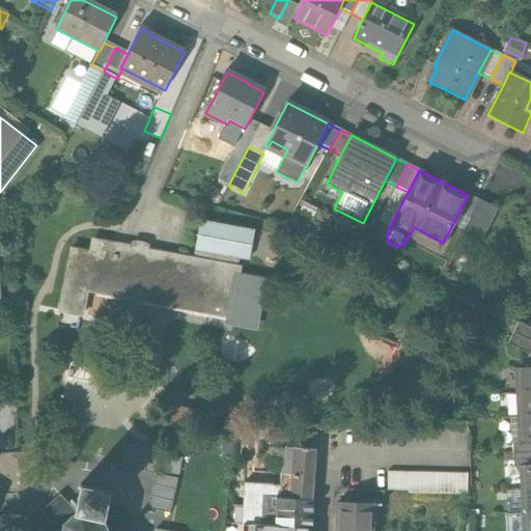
[(468,195),(452,225),(464,230),(479,200),(468,195)]
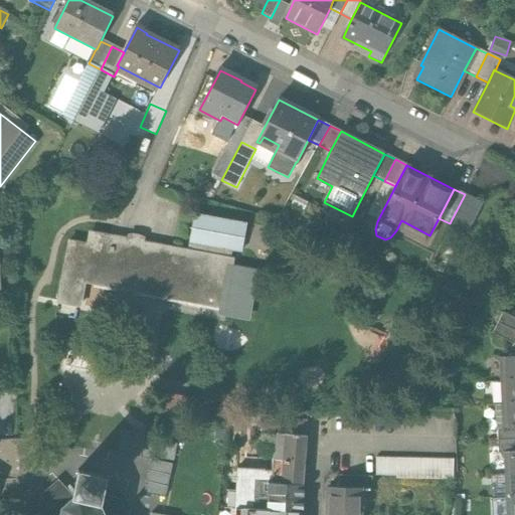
[(465,194),(450,223),(449,225),(463,232),(479,201),(465,194)]
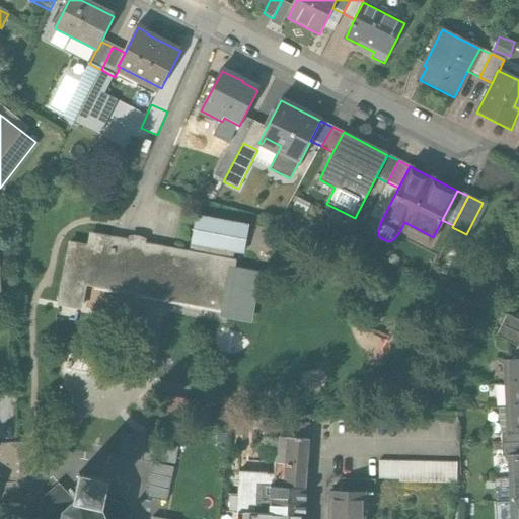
[(92,235),(91,235),(88,248),(68,244),(68,246),(69,246),(59,303),(58,303),(57,304),(80,308),(81,307),(79,307),(84,282),(117,288),(117,289),(118,289),(122,269),(140,273),(136,292),(137,293),(137,291),(169,297),(169,298),(170,299),(170,297),(203,303),(202,305),(204,305),(204,303),(223,307),(222,315),(248,320),(257,274),(232,270),(233,262),(231,262),(233,252),(242,254),(247,226),(196,216),(191,245),(194,245),(192,255),(92,236),(92,235)]
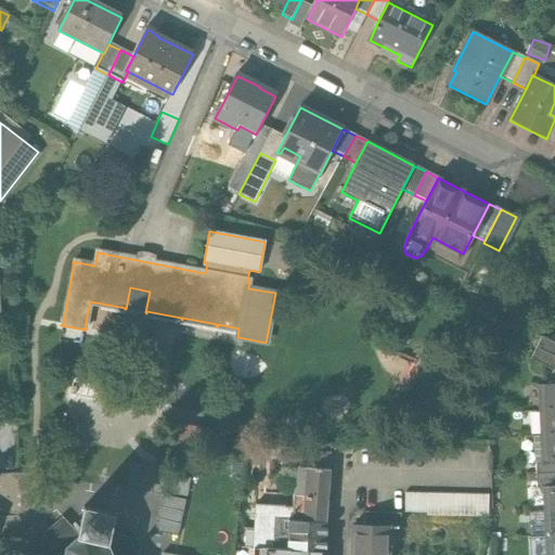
[(554,343),(542,337),(537,348),(554,357),(554,343)]
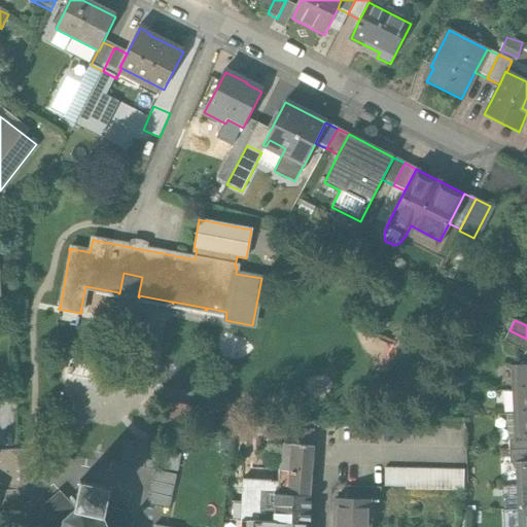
[(526,349),(526,339),(510,330),(504,342),(526,352),(526,349)]
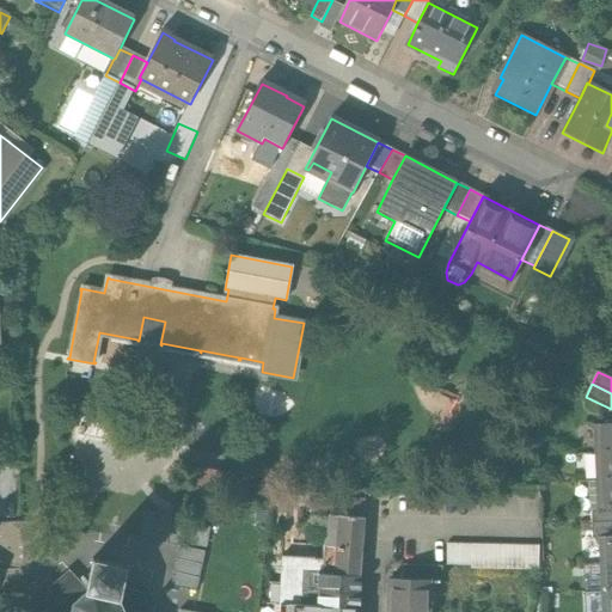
[(611,424),(593,426),(594,453),(595,453),(611,452),(611,424)]
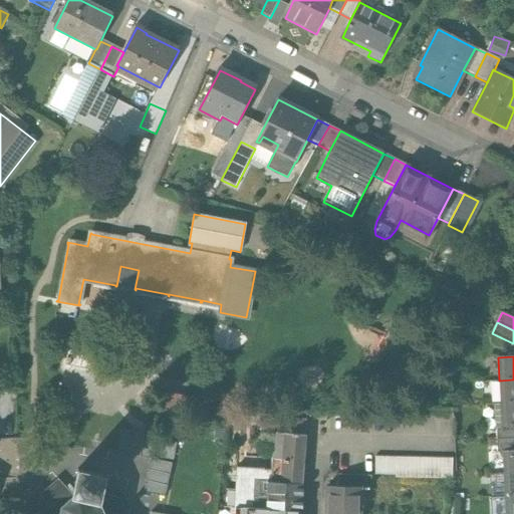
[(513,379),(500,380),(501,404),(513,403),(513,379)]
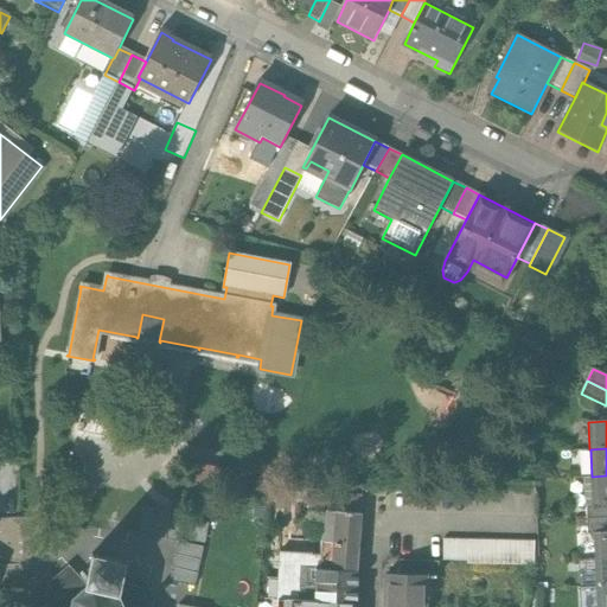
[(606,475),(592,477),(590,477),(592,505),(606,504),(606,475)]
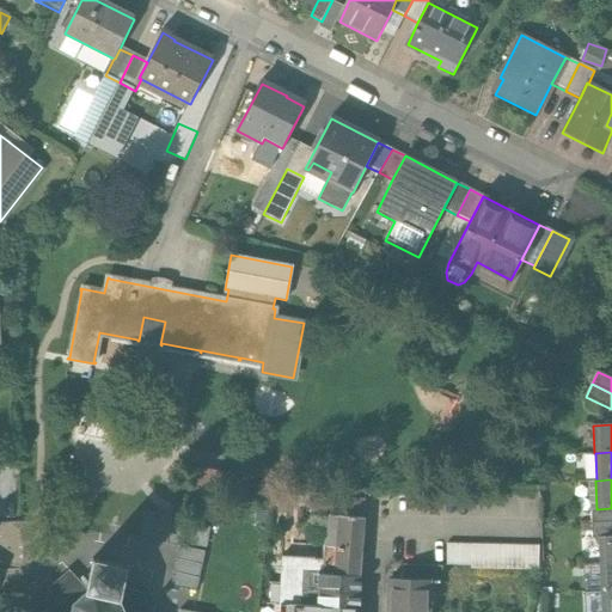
[(365,500),(332,497),(330,515),(363,518),(365,500)]
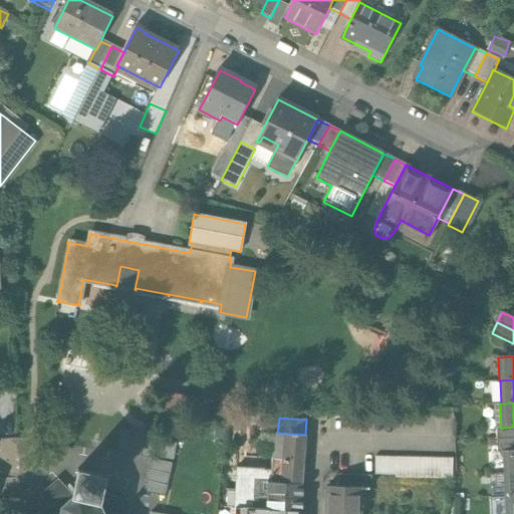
[(149,455),(153,433),(122,427),(118,449),(149,455)]
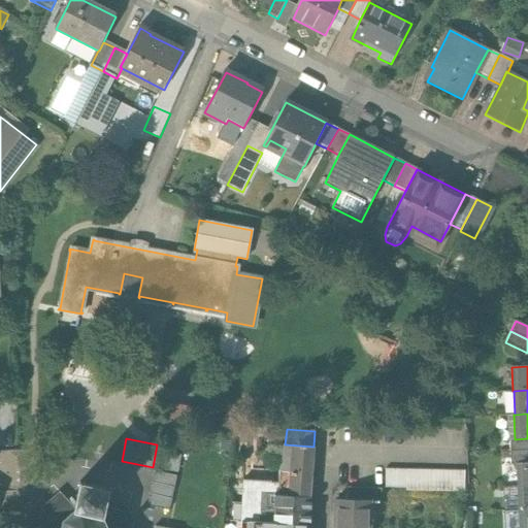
[(527,438),(515,439),(509,439),(509,452),(527,451),(527,438)]
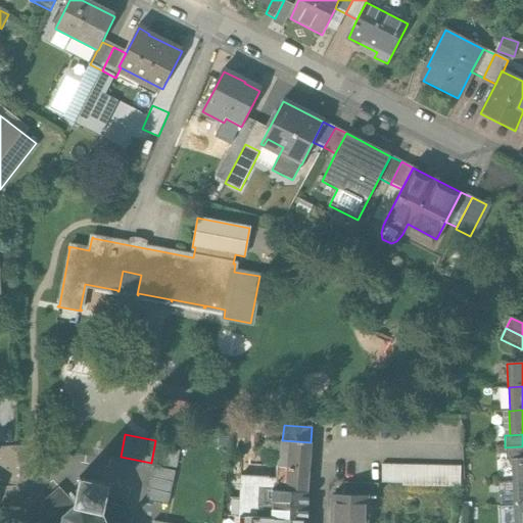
[(311,442),(282,440),(275,479),(274,483),(271,491),(305,494),(311,442)]
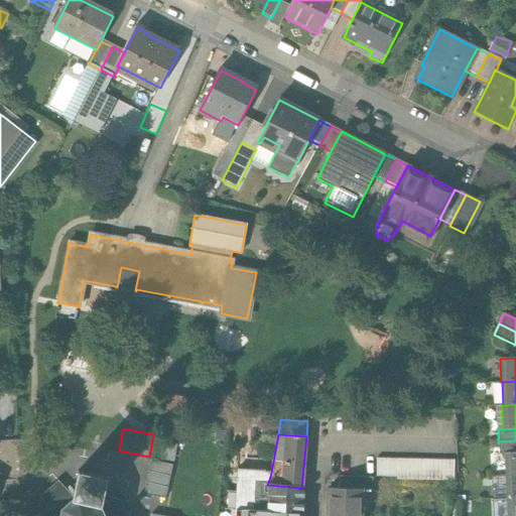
[(155,439),(148,492),(168,495),(175,441),(155,439)]
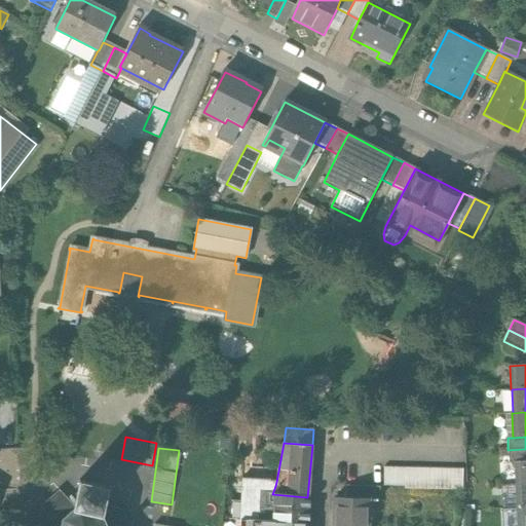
[(525,449),(508,450),(509,462),(515,462),(525,461),(525,449)]
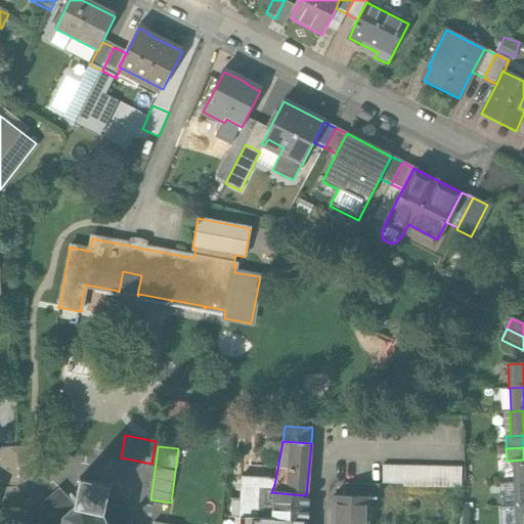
[(523,460),(513,461),(514,484),(523,483),(523,460)]
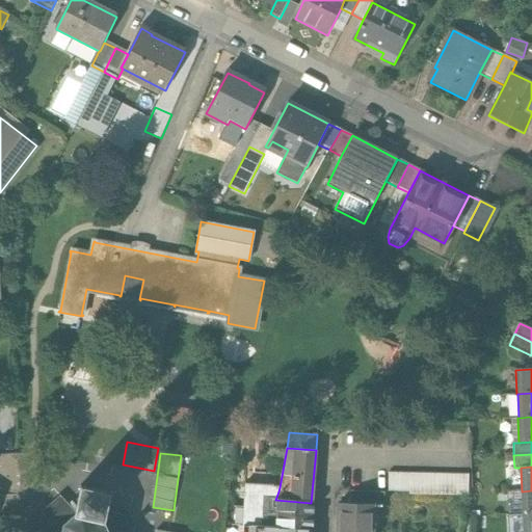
[(389,491),(470,493),(470,471),(389,470),(389,491)]
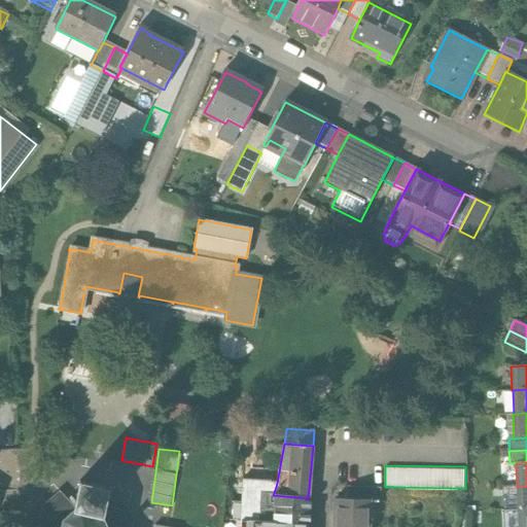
[(308,498),(273,495),(276,487),(277,483),(271,483),(271,481),(243,480),(241,503),(275,504),(275,510),(308,512),(308,498)]
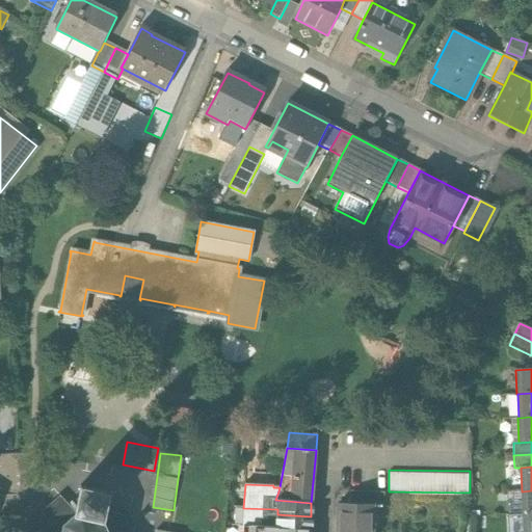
[(76,513),(62,525),(60,531),(104,531),(99,517),(101,519),(102,513),(106,493),(79,486),(75,505),(74,513),(76,513)]
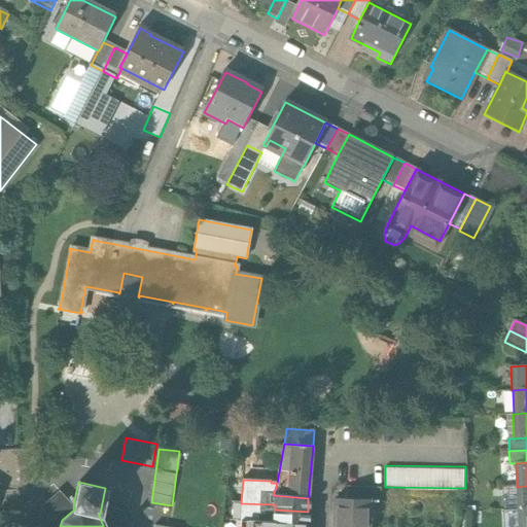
[(526,486),(517,487),(518,511),(526,510),(526,486)]
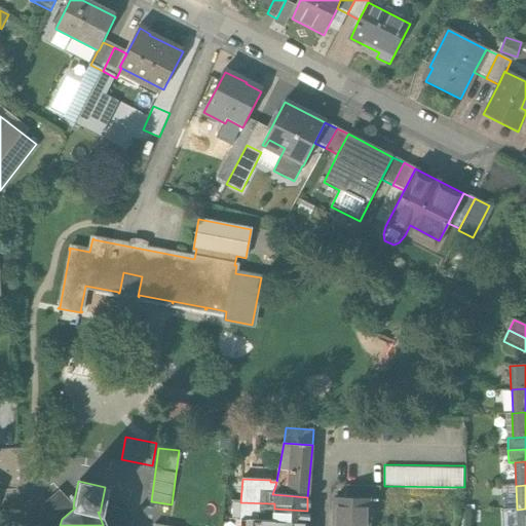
[(331,488),(323,487),(322,498),(330,498),(331,488)]
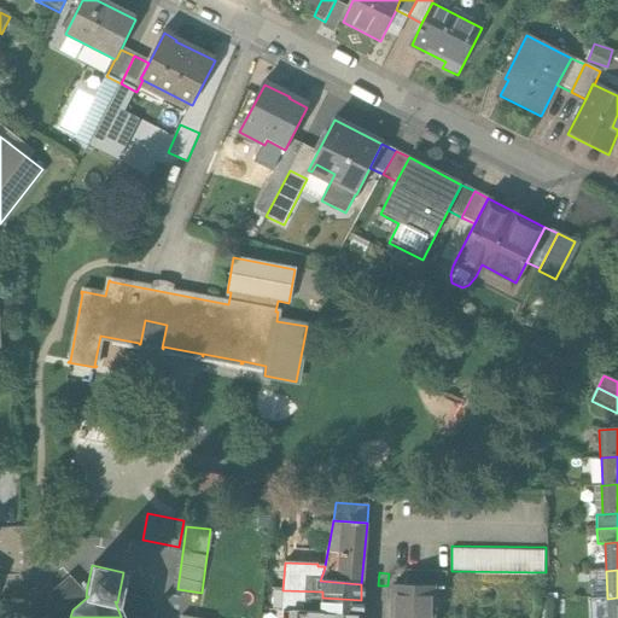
[(431,573),(407,572),(407,587),(431,587),(431,588),(437,588),(437,582),(431,582),(431,573)]
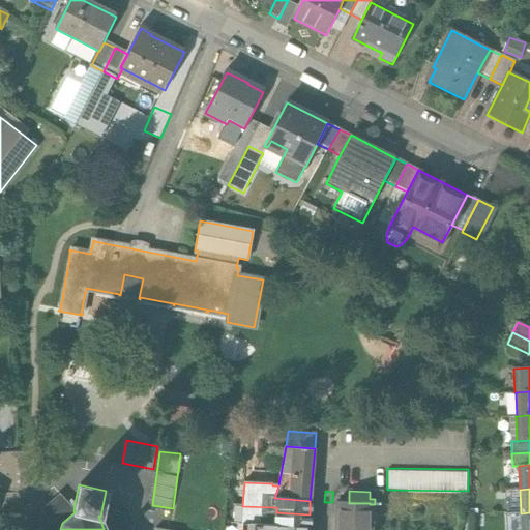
[(59,495),(42,511),(38,529),(60,529),(62,523),(76,511),(74,511),(75,503),(69,497),(65,501),(59,495)]
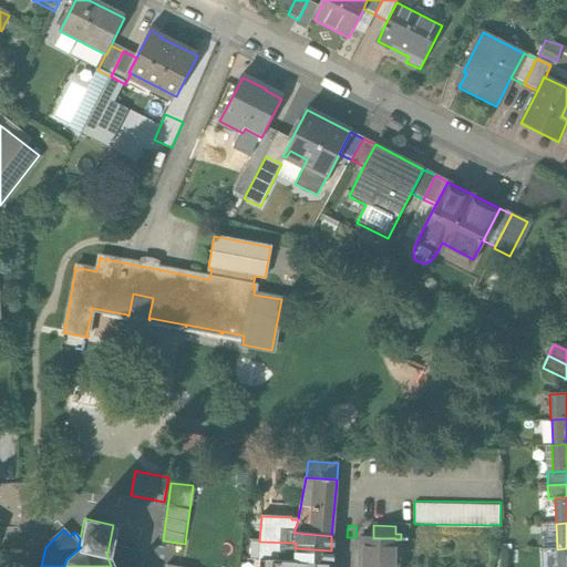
[(373,538),(361,538),(360,566),(394,566),(395,539),(395,538),(373,538)]
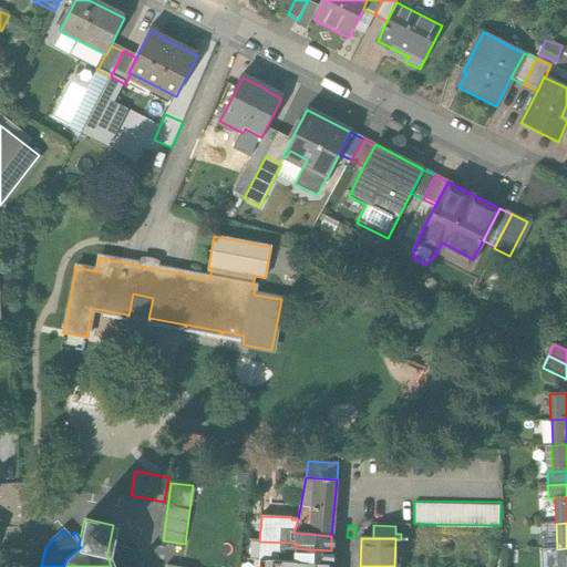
[(331,550),(296,548),(296,543),(259,542),(258,560),(295,562),(295,563),(330,564),(331,550)]
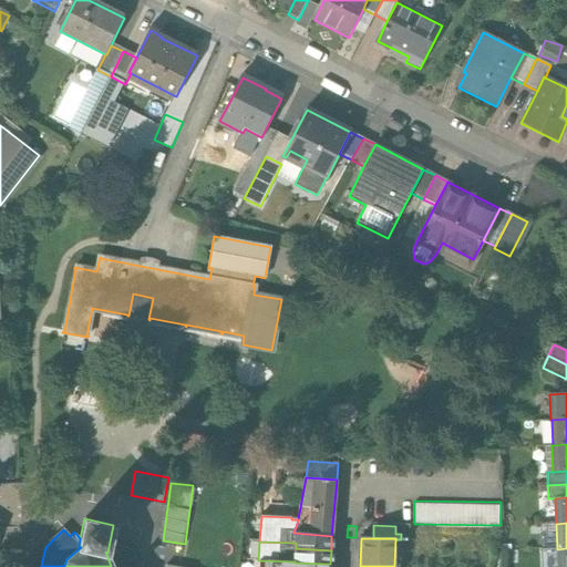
[(136,566),(140,553),(109,547),(107,553),(105,552),(111,566),(136,566)]
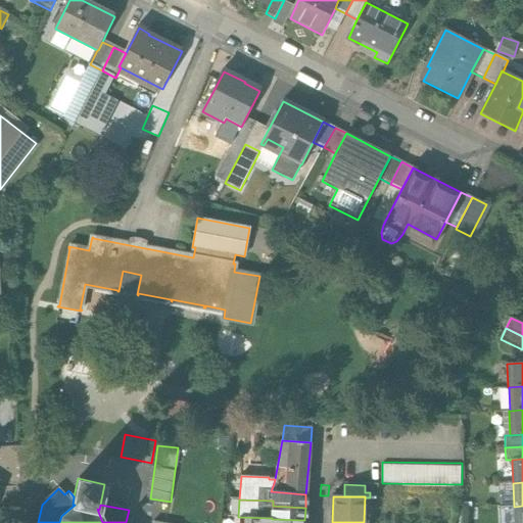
[(522,522),(522,506),(514,507),(514,522),(522,522)]
